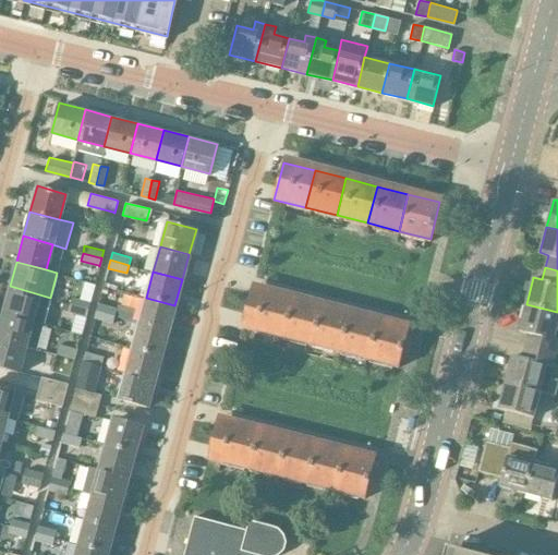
[(10,286),(3,312),(33,320),(39,294),(10,286)]
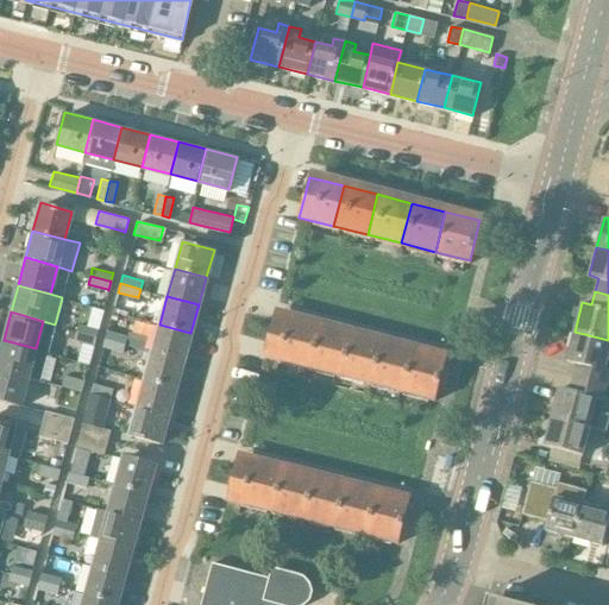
[(264,354),(297,363),(308,322),(274,313),(264,354)]
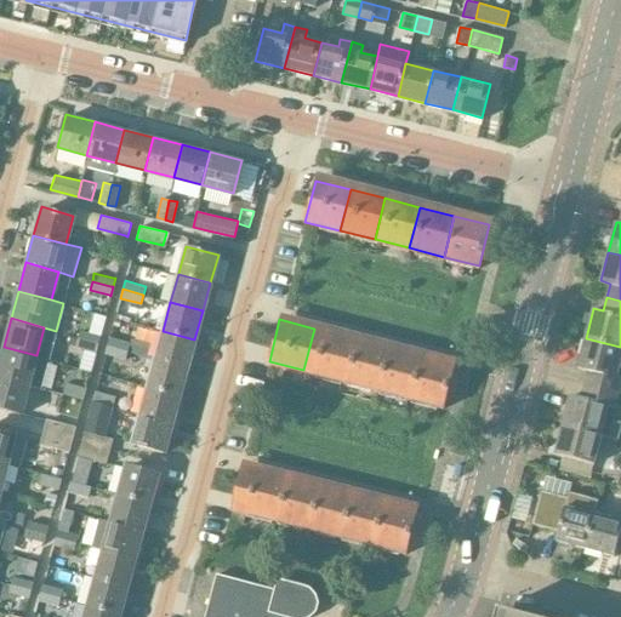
[(80,329),(78,337),(96,342),(98,342),(101,333),(98,333),(80,329)]
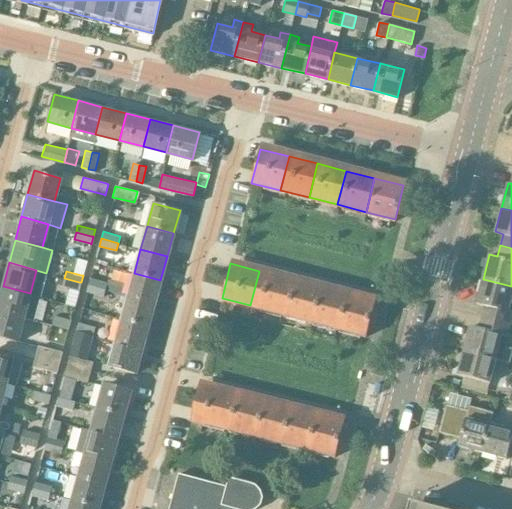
[(259,271),(250,305),(279,312),(288,278),(259,271)]
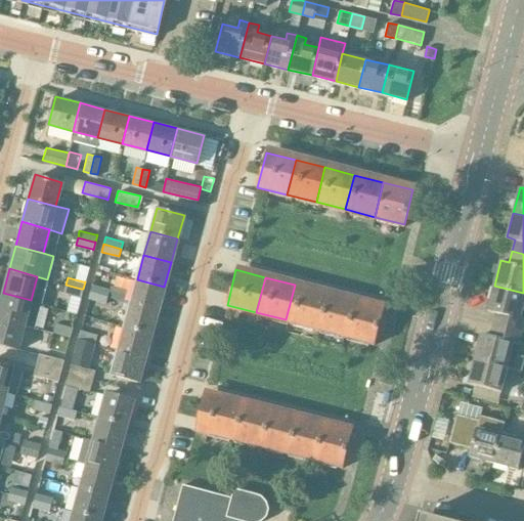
[(137,279),(130,303),(158,310),(164,287),(137,279)]
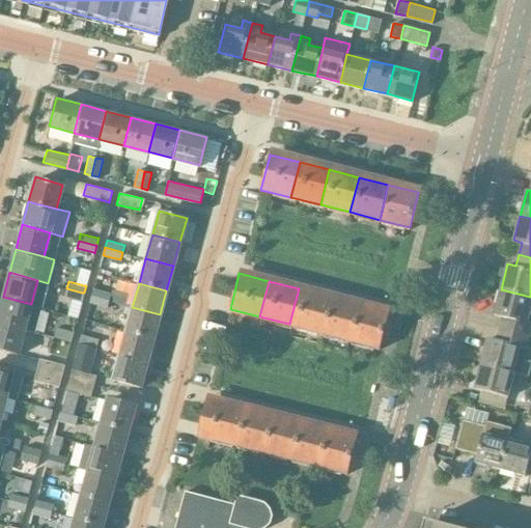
[(93,287),(92,295),(109,299),(111,293),(93,287)]
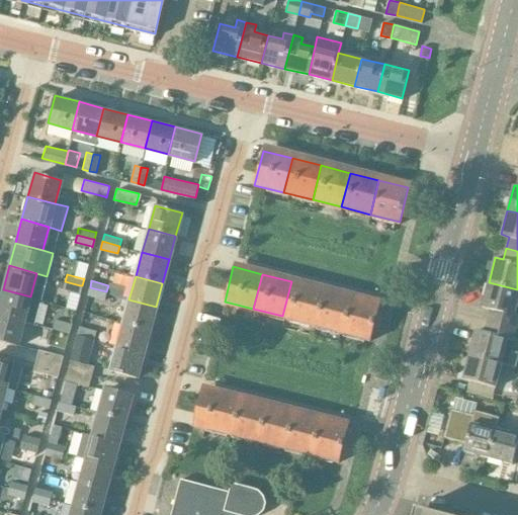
[(65,281),(63,288),(78,292),(80,292),(82,285),(80,285),(65,281)]
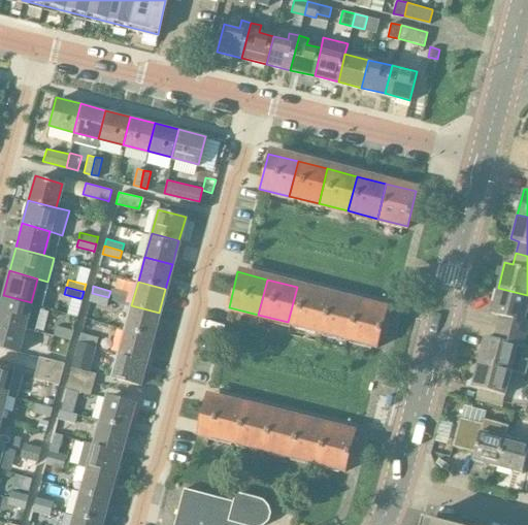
[(297,287),(288,322),(318,330),(326,294),(297,287)]
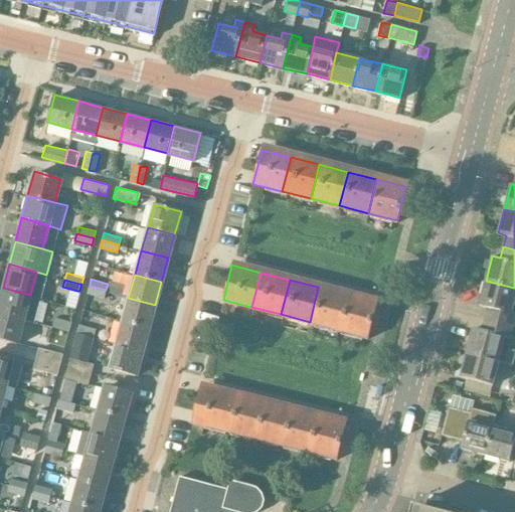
[(488,306),(485,317),(514,325),(514,313),(510,312),(514,295),(514,288),(486,281),(480,304),(488,306)]
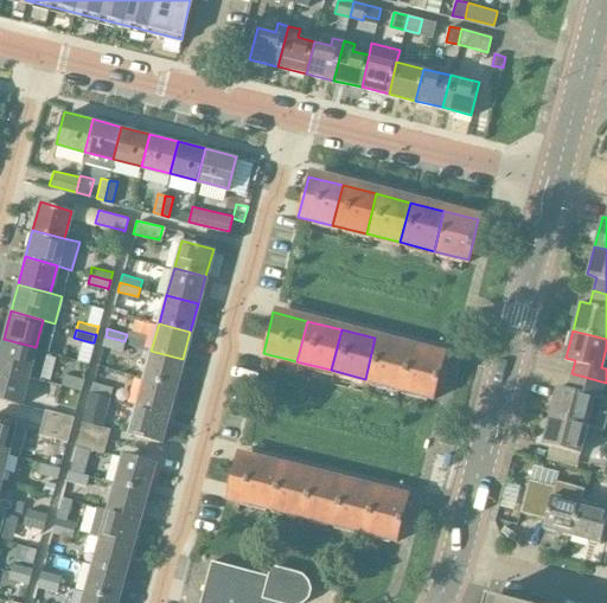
[(106,337),(103,345),(122,351),(125,341),(106,337)]
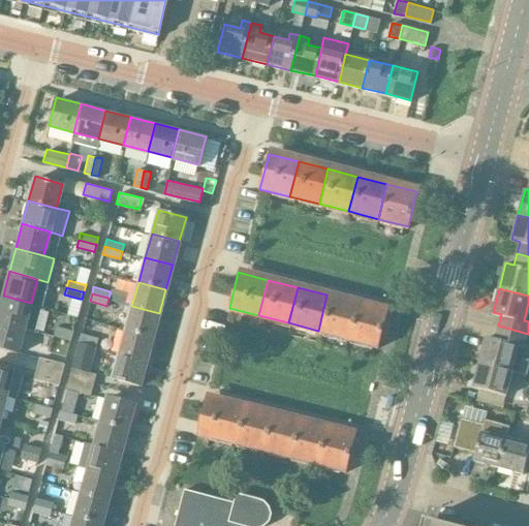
[(327,295),(318,331),(347,338),(356,303),(327,295)]
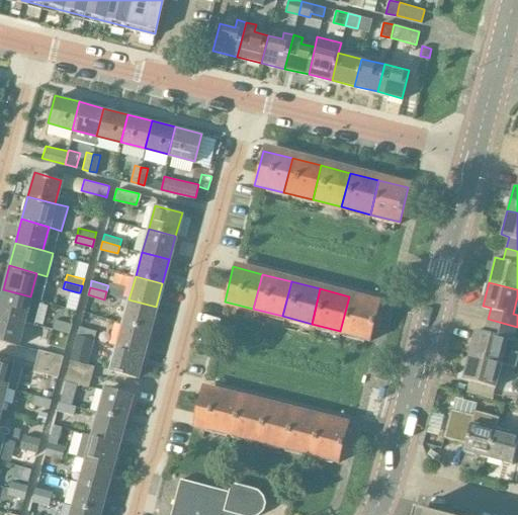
[(3,289),(0,301),(0,313),(24,320),(30,296),(3,289)]
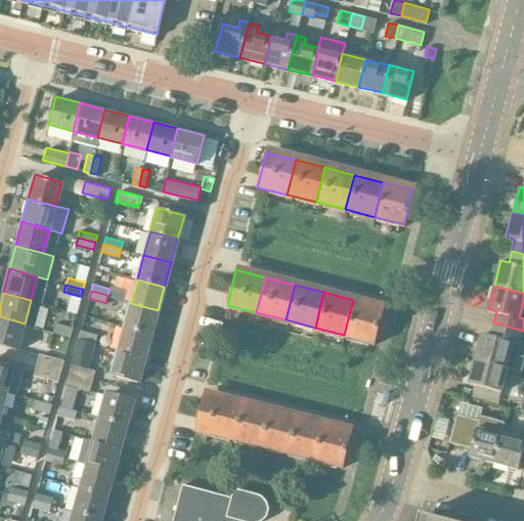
[(353,300),(344,335),(374,342),(383,307),(353,300)]
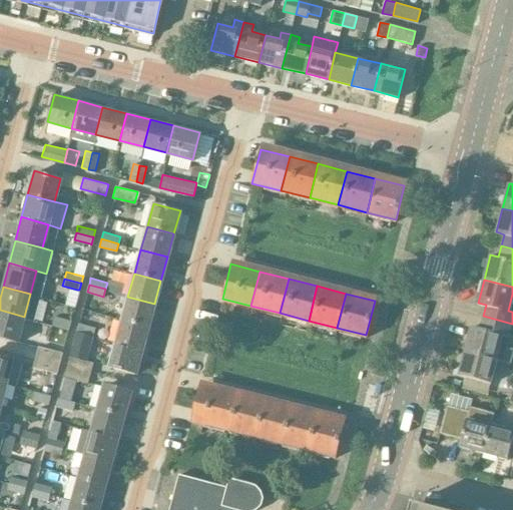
[(127,297),(121,320),(148,327),(154,304),(127,297)]
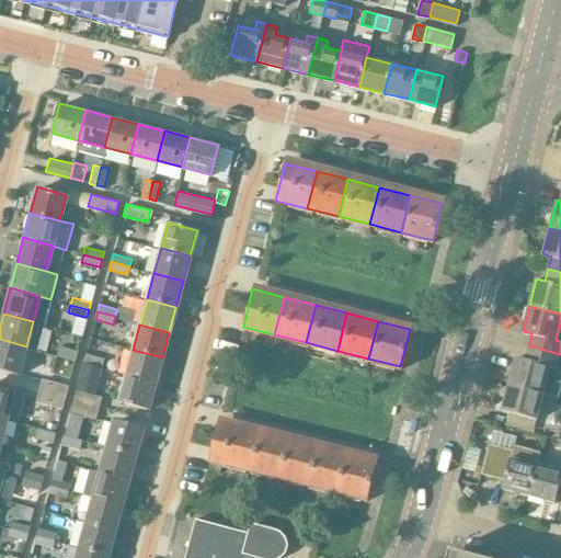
[(0,366),(20,373),(26,346),(0,339),(0,366)]
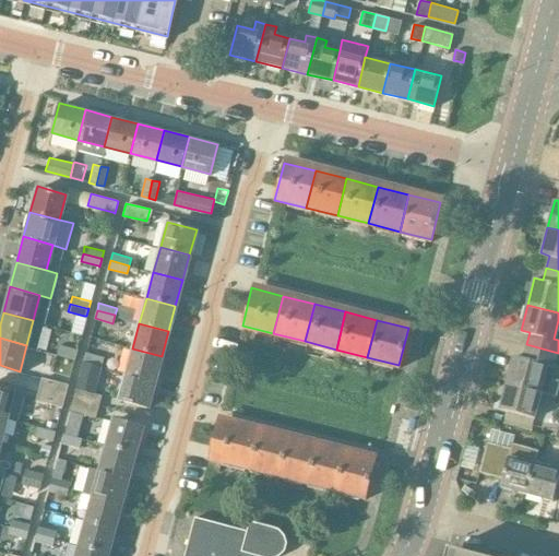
[(59,344),(57,354),(73,358),(74,358),(78,349),(75,347),(59,344)]
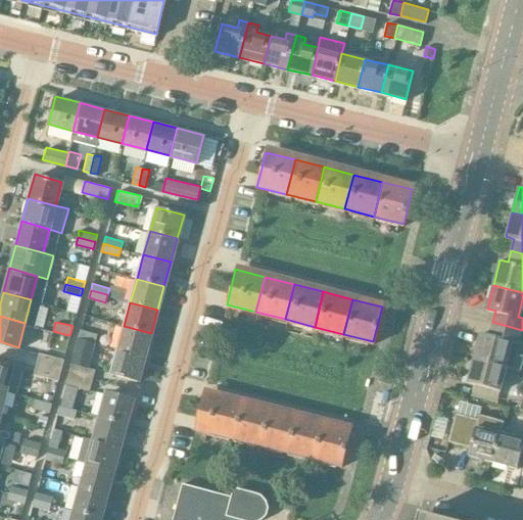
[(481,332),(475,357),(521,368),(522,359),(522,330),(492,322),(489,335),(481,332)]
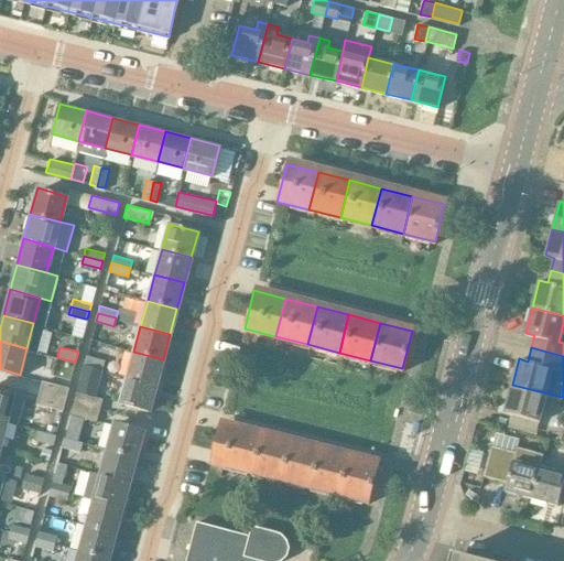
[(133,352),(127,377),(156,385),(163,359),(133,352)]
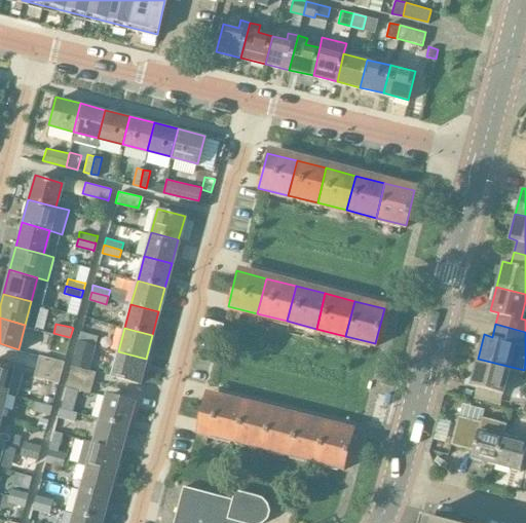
[(80,330),(78,339),(96,344),(98,335),(80,330)]
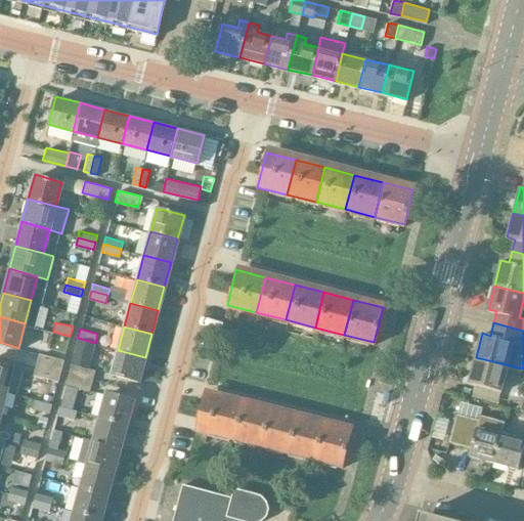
[(95,343),(78,338),(71,362),(89,367),(95,343)]
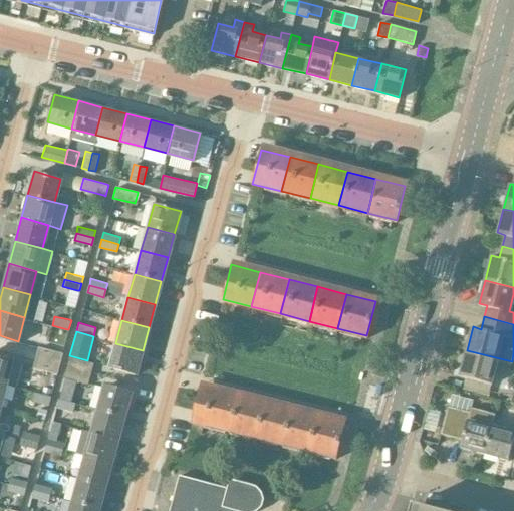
[(136,373),(143,350),(115,343),(109,365),(136,373)]
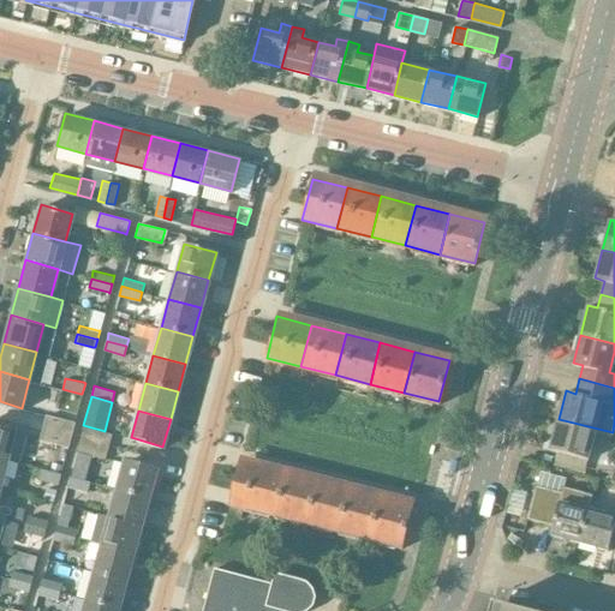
[(45,412),(41,424),(70,431),(72,432),(75,420),(72,419),(45,412)]
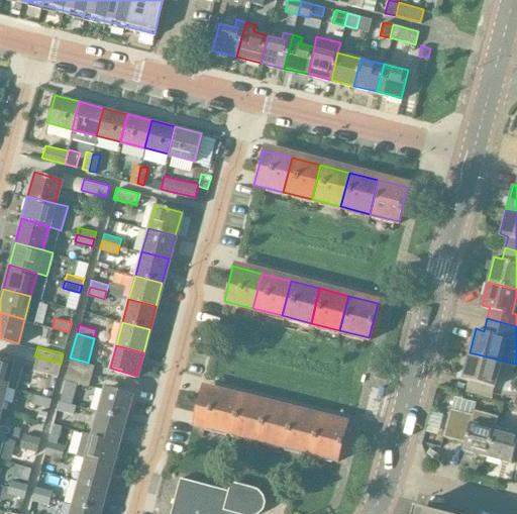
[(462,377),(494,385),(500,363),(514,367),(515,364),(470,352),(462,377)]
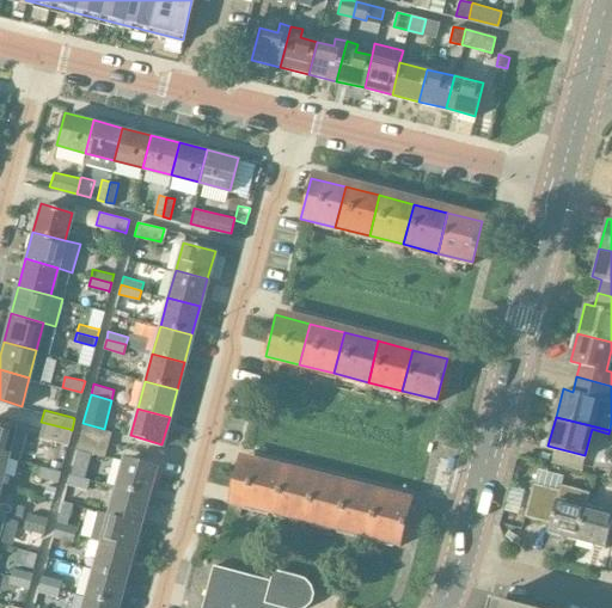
[(0,422),(0,453),(8,455),(16,427),(0,422)]
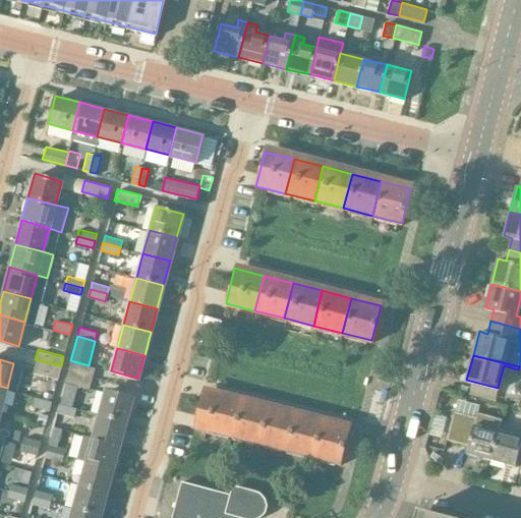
[(35,359),(32,370),(56,377),(58,377),(61,366),(59,365),(35,359)]
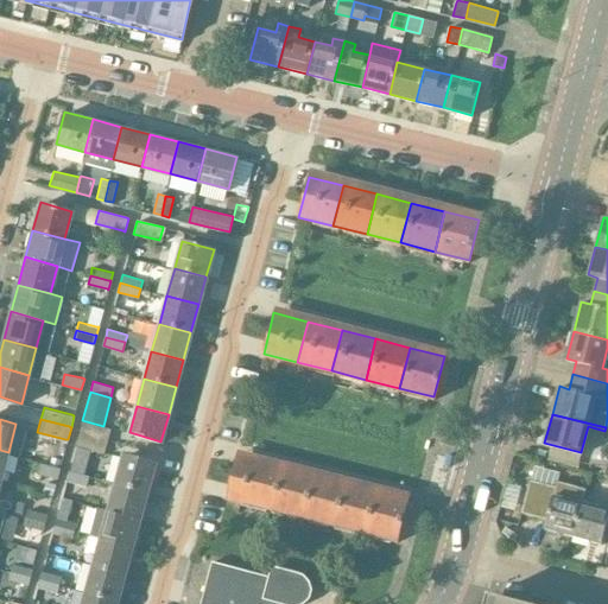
[(82,420),(80,433),(108,440),(112,428),(103,426),(82,420)]
